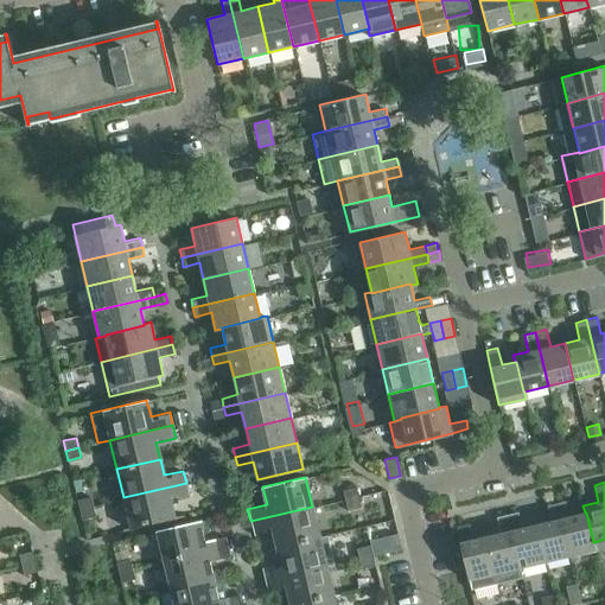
[(186,483),(123,497),(131,528),(173,517),(170,501),(189,496),(186,483)]
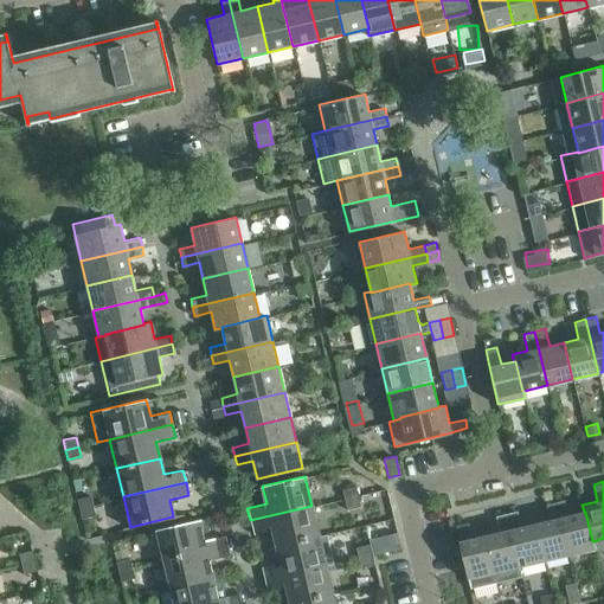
[(341,488),(344,499),(358,495),(355,486),(341,488)]
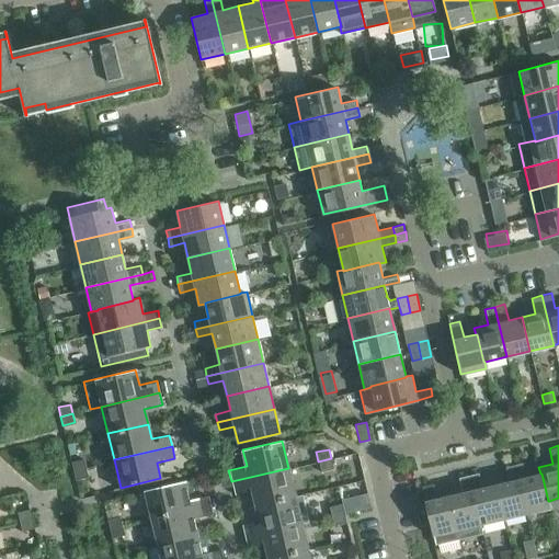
[(71,460),(73,469),(87,467),(84,457),(71,460)]
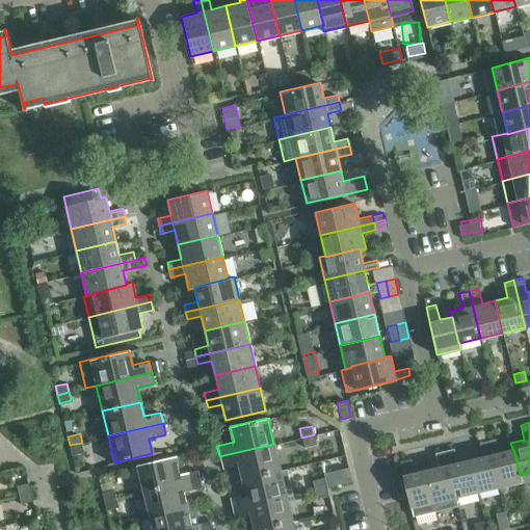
[(314,434),(301,438),(303,446),(316,444),(314,434)]
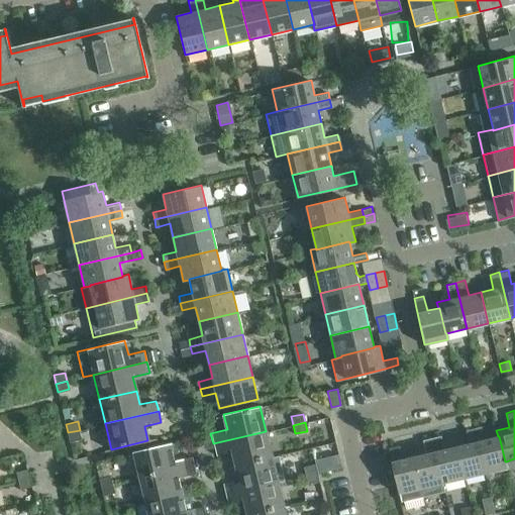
[(484,424),(475,427),(485,473),(507,468),(506,461),(505,461),(499,436),(498,436),(487,439),(484,424)]
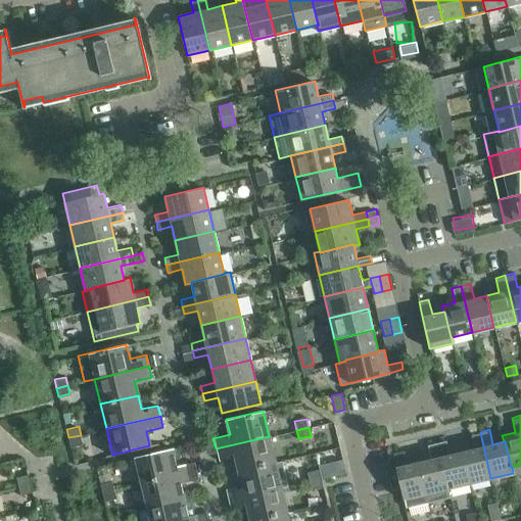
[(474,448),(461,452),(469,483),(490,478),(480,432),(471,434),(474,448)]
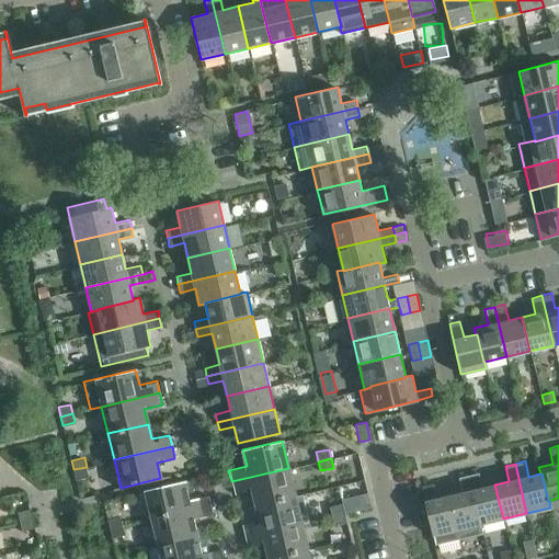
[(87,467),(73,469),(76,479),(89,476),(87,467)]
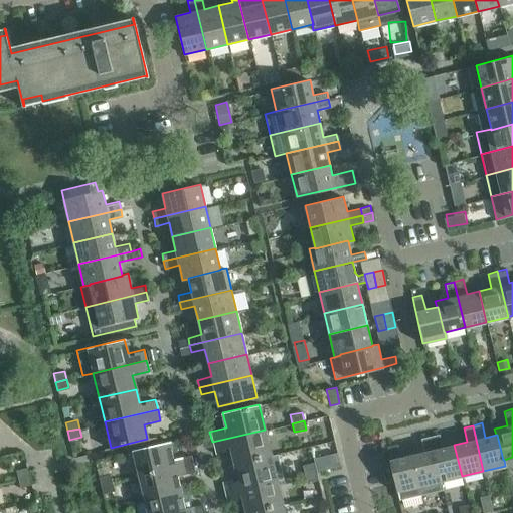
[(231,449),(234,463),(271,455),(265,430),(212,442),(214,453),(231,449)]
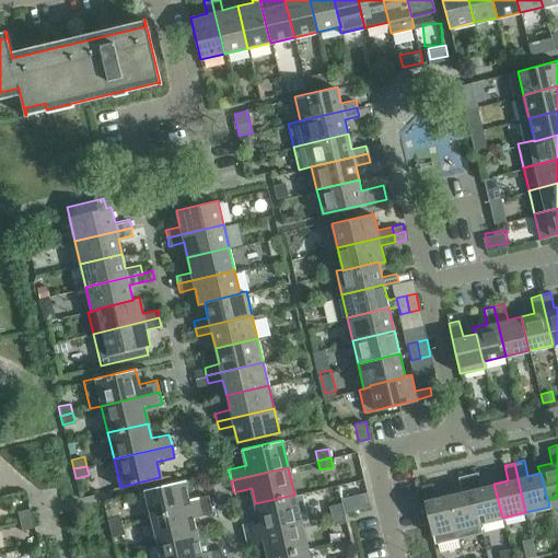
[(477,471),(467,474),(478,523),(479,523),(502,518),(493,484),(480,487),(477,471)]
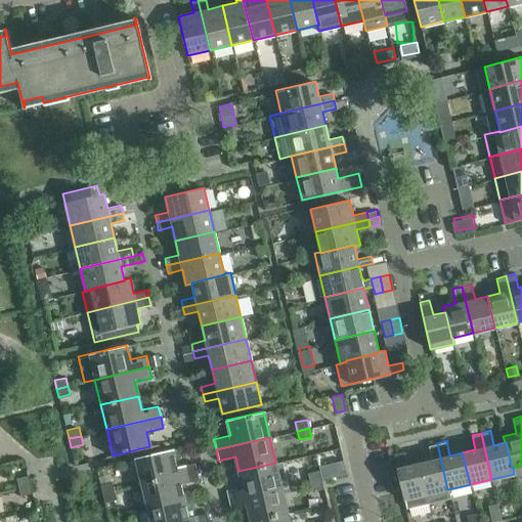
[(431,460),(419,463),(428,503),(449,497),(448,489),(447,489),(437,443),(428,445),(431,460)]
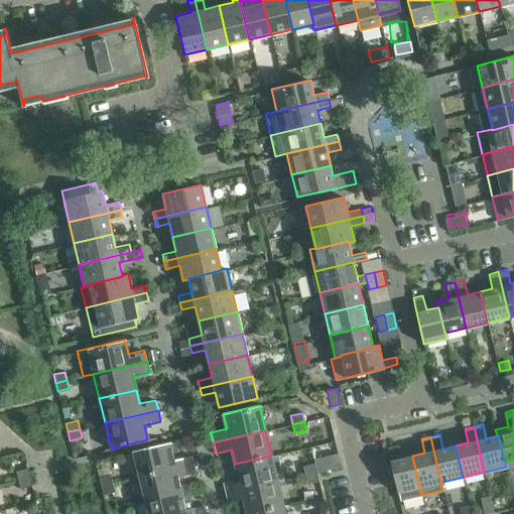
[(133,451),(139,476),(193,464),(190,455),(179,458),(175,440),(133,451)]
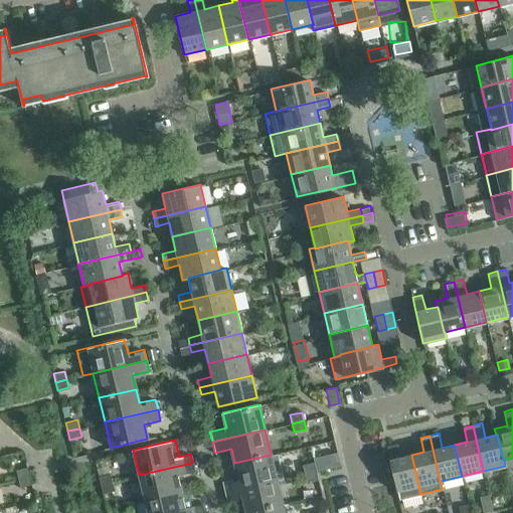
[(420,494),(411,455),(399,457),(396,444),(386,446),(388,455),(394,482),(396,491),(398,499),(420,494)]
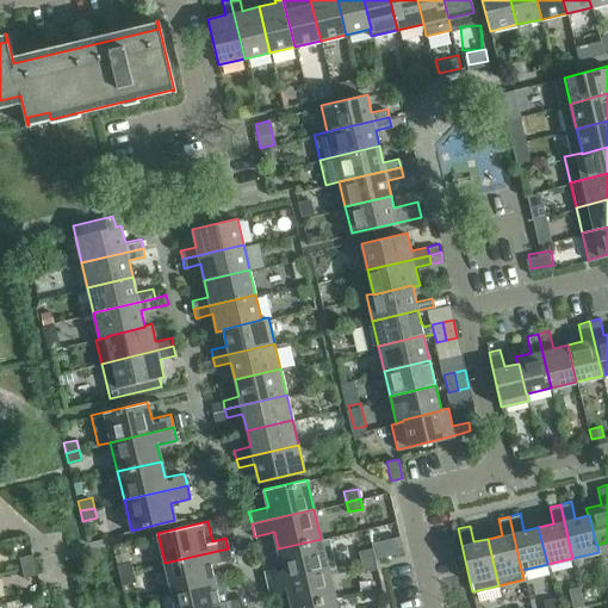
[(265,582),(327,568),(335,565),(328,537),(321,539),(278,548),(281,565),(262,570),(265,582)]
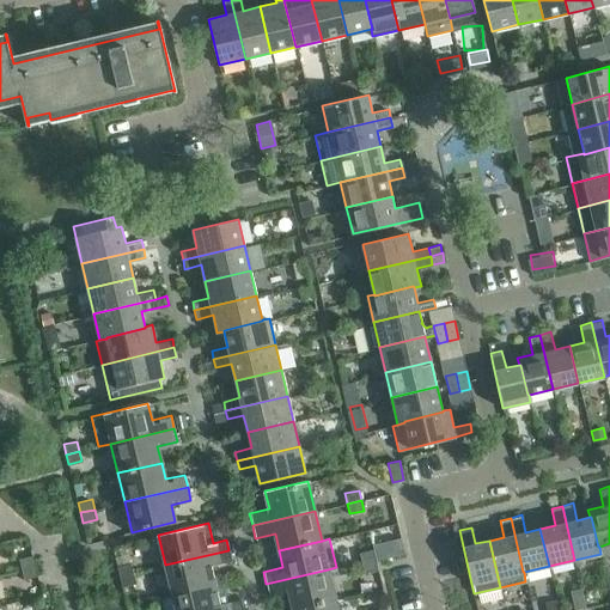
[(359,551),(361,562),(374,559),(372,549),(359,551)]
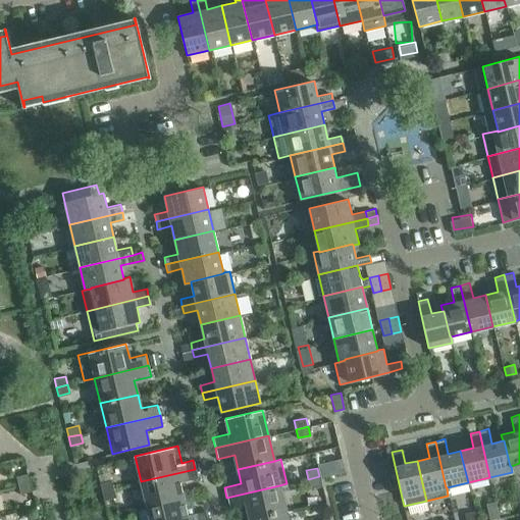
[(141,481),(147,507),(190,497),(186,480),(197,477),(195,469),(141,481)]
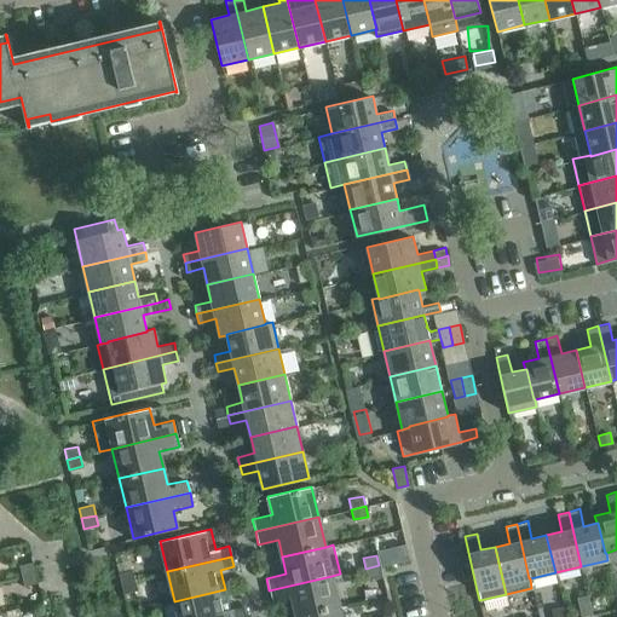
[(15,564),(17,575),(32,571),(29,561),(15,564)]
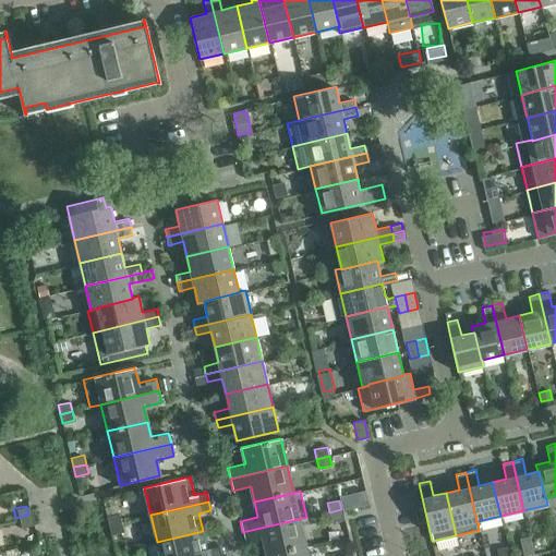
[(341,509),(329,512),(331,521),(343,519),(341,509)]
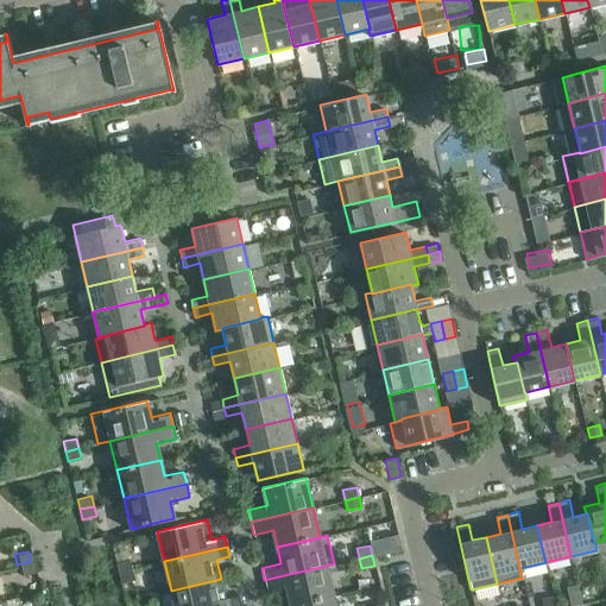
[(118,562),(120,572),(133,568),(132,559),(118,562)]
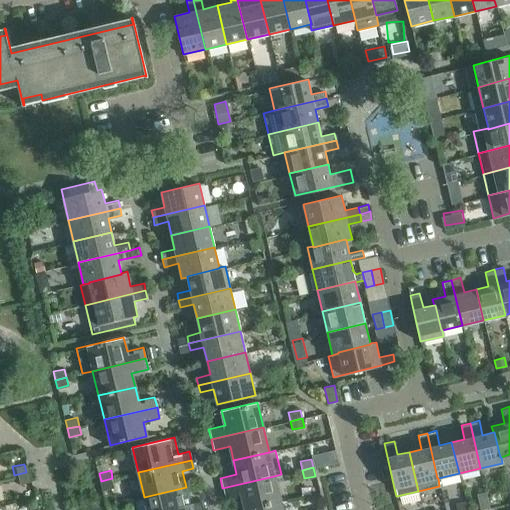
[(26,472),(14,475),(16,483),(28,481),(26,472)]
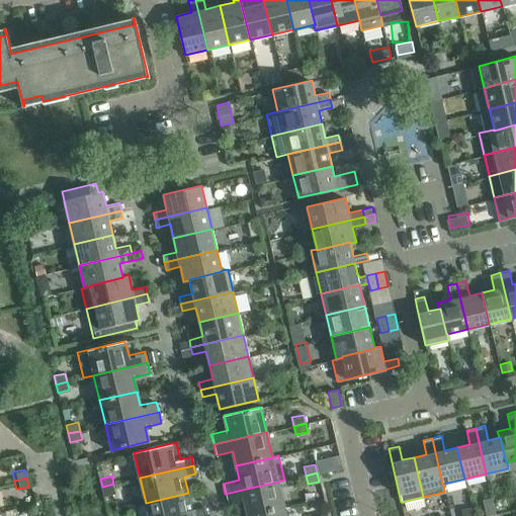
[(244,501),(248,515),(283,507),(277,482),(225,494),(228,505),(244,501)]
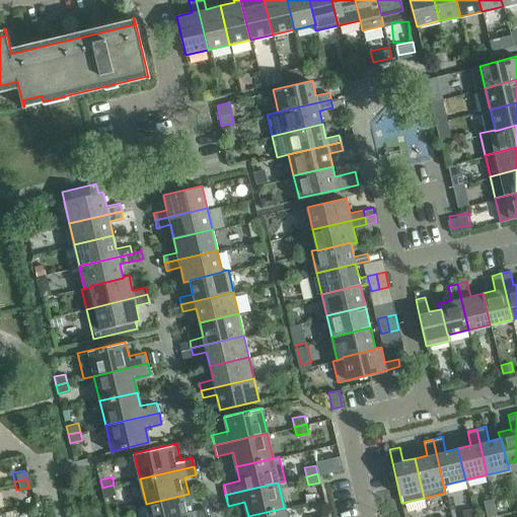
[(114,485),(102,488),(104,497),(116,494),(114,485)]
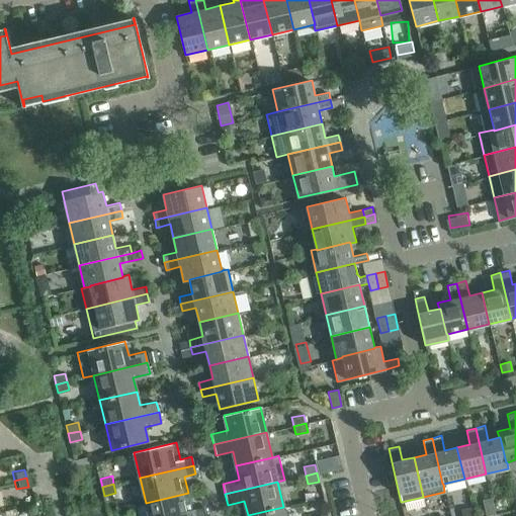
[(146,503),(149,515),(199,515),(205,515),(203,506),(191,509),(188,493),(146,503)]
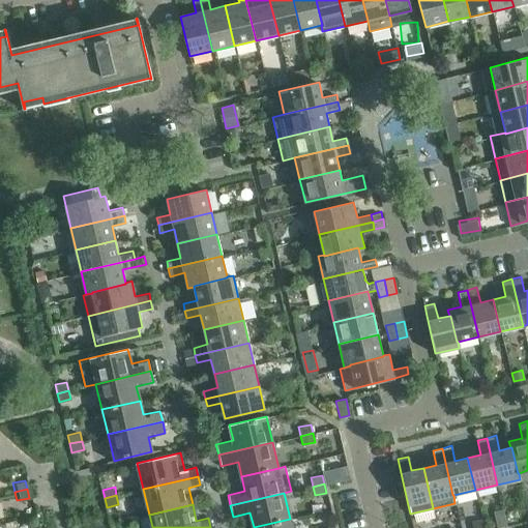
[(502,508),(493,510),(497,527),(506,525),(502,508)]
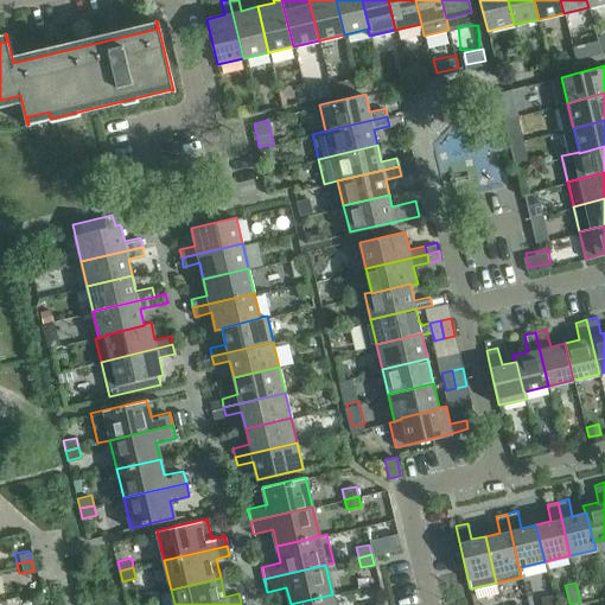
[(335,604),(332,594),(291,604),(290,604),(335,604)]
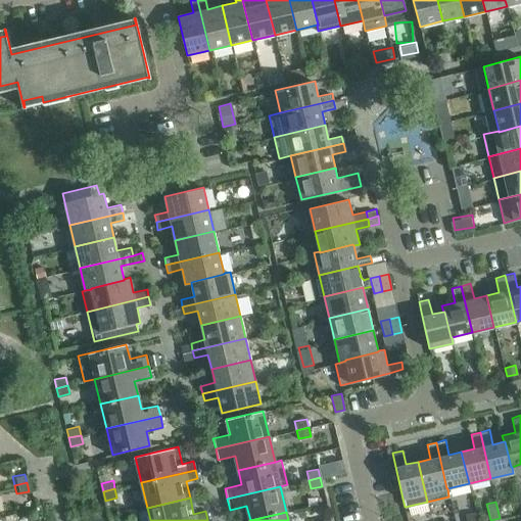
[(476,520),(474,512),(464,514),(465,520),(476,520)]
